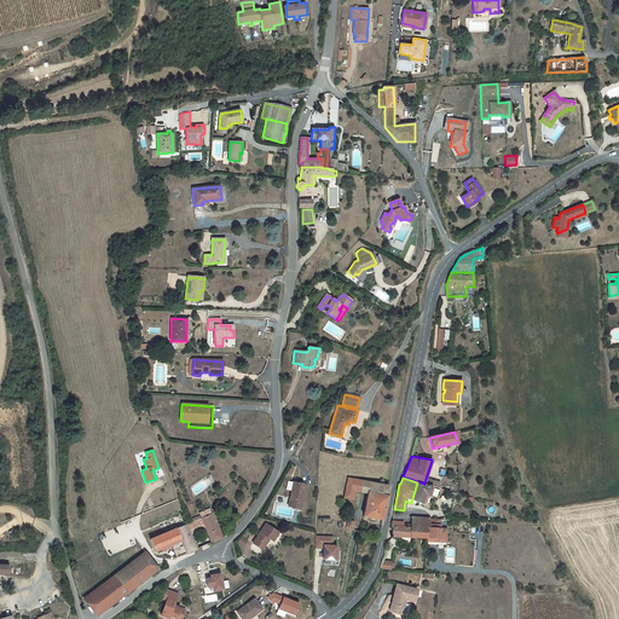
[(348,479),(345,498),(353,499),(354,491),(360,492),(363,481),(348,479)]
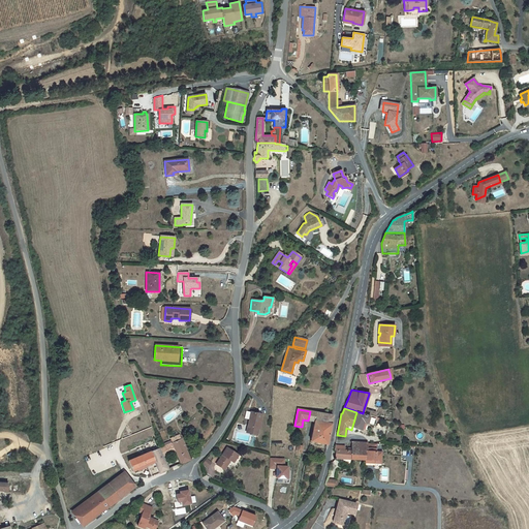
[(251,412),(246,433),(256,435),(260,421),(261,414),(251,412)]
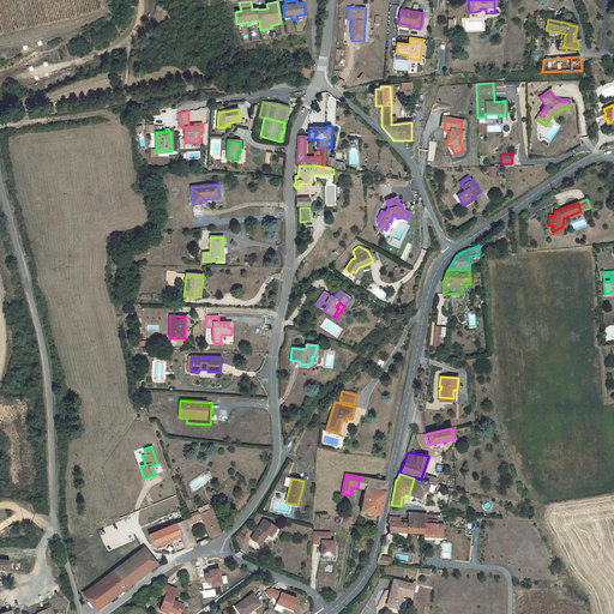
[(386,482),(367,479),(365,489),(360,512),(379,516),(386,482)]
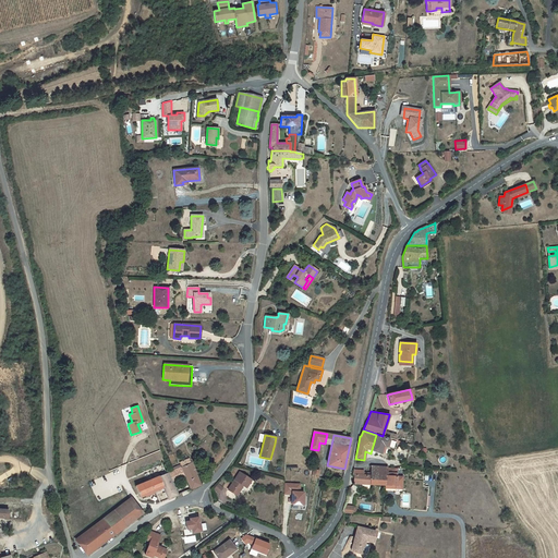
[(398,440),(396,440),(391,439),(390,439),(383,437),(376,435),(371,453),(373,455),(374,451),(380,453),(383,446),(393,448),(395,444),(399,445),(400,441),(398,440)]
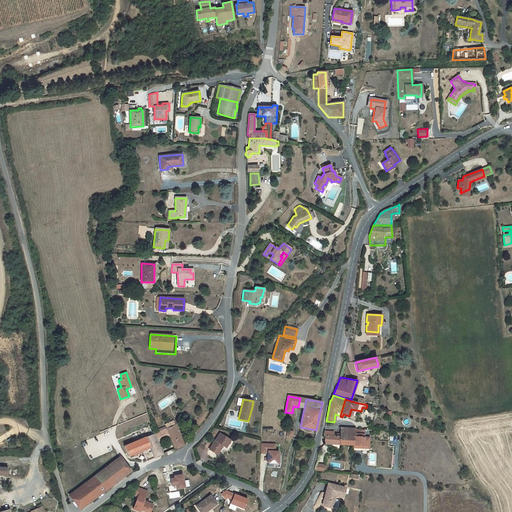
[(166,429),(169,436),(174,449),(184,445),(183,443),(173,421),(164,425),(166,429)]
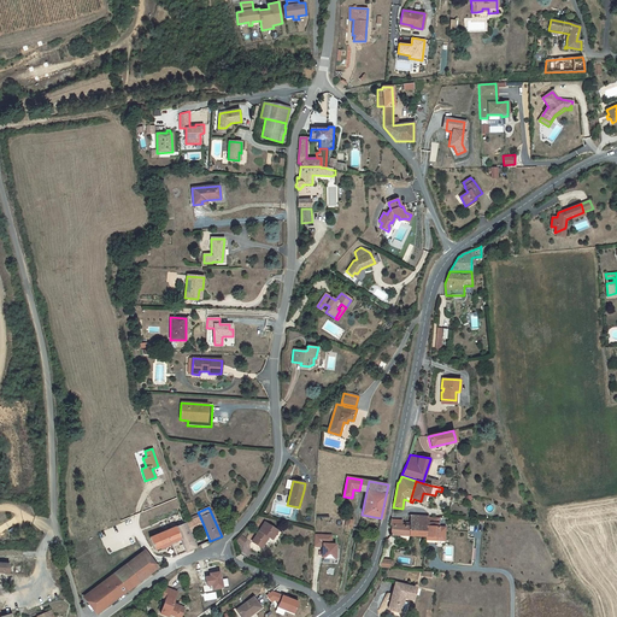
[(425,527),(428,527),(428,517),(410,516),(410,523),(410,526),(425,527)]
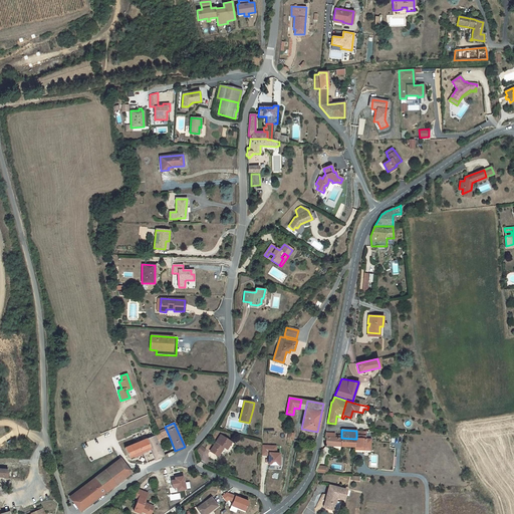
[(158,443),(170,438),(167,431),(155,436),(158,443)]
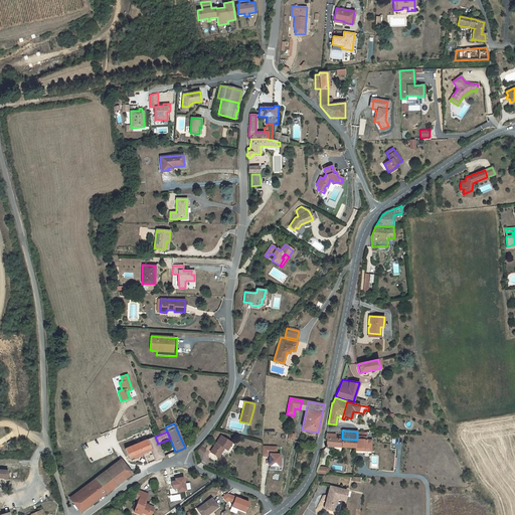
[(357,440),(355,440),(355,448),(365,448),(365,451),(371,451),(371,440),(366,440),(366,433),(357,432),(357,440)]
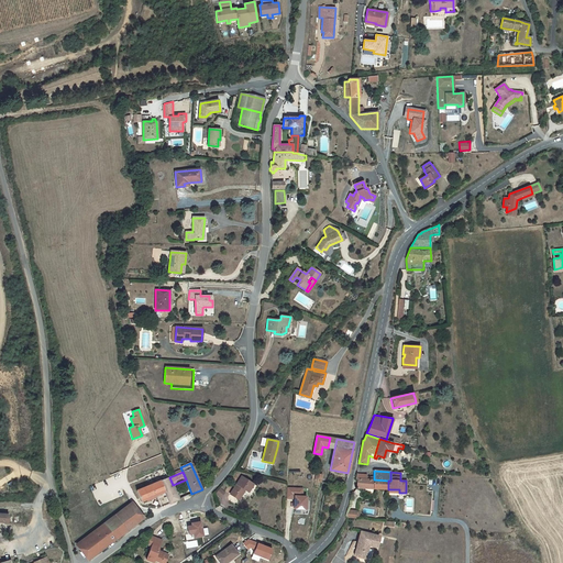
[(173,485),(169,477),(161,481),(165,492),(170,504),(179,499),(173,485)]
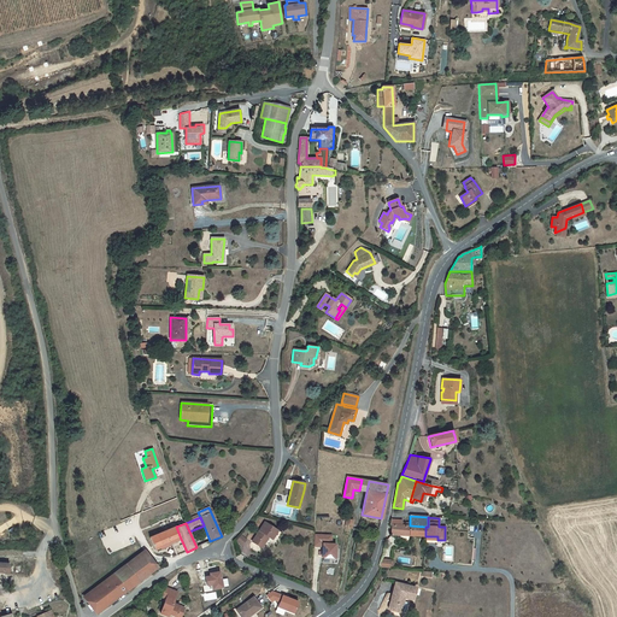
[(277,530),(265,523),(252,542),(262,547),(268,536),(272,539),(277,530)]
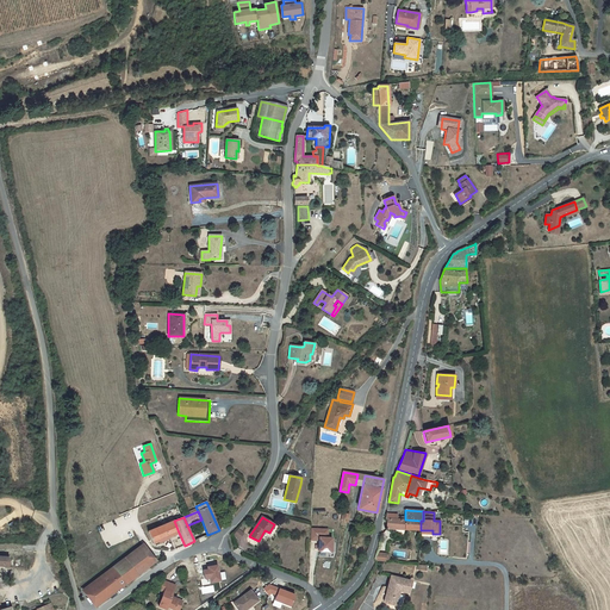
[(386,528),(421,530),(421,521),(405,520),(387,518),(386,528)]
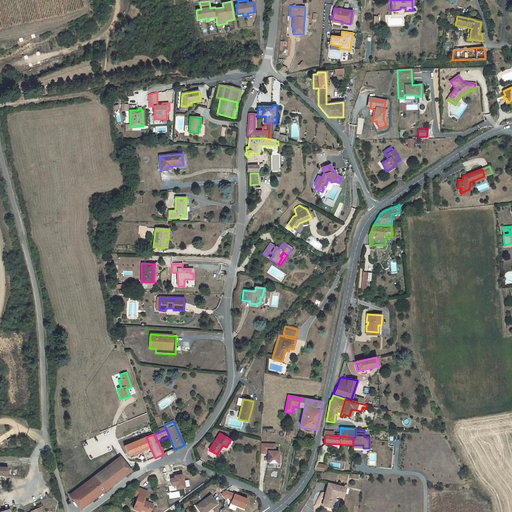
[(138,441),(124,446),(128,456),(142,451),(150,447),(146,437),(138,441)]
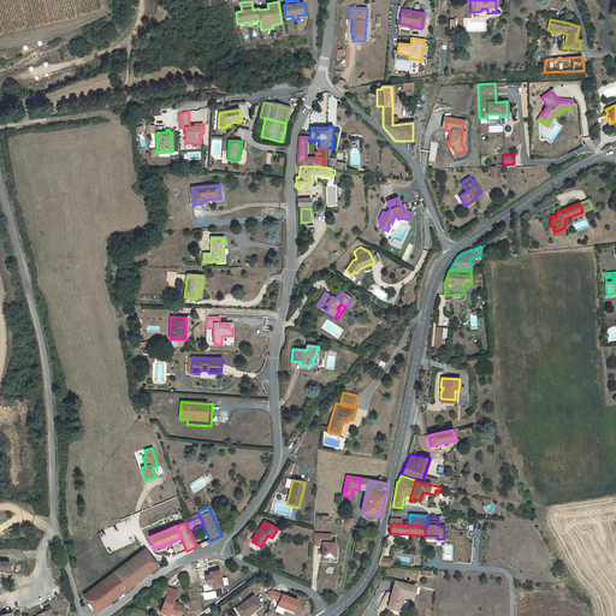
[(313,546),(320,546),(321,542),(331,542),(332,533),(314,533),(313,546)]
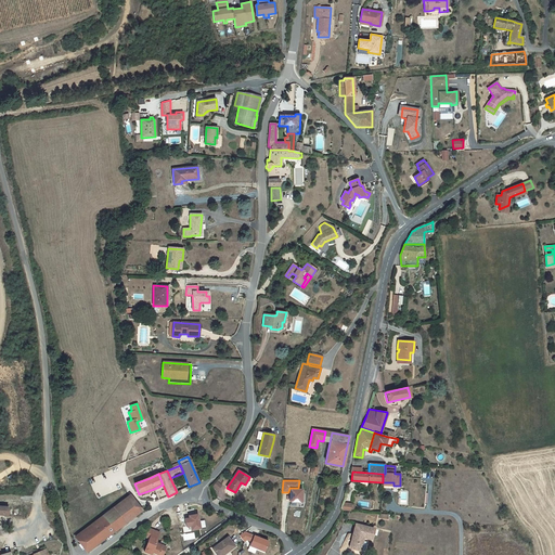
[(301,502),(302,488),(298,488),(289,488),(288,492),(288,502),(301,502)]
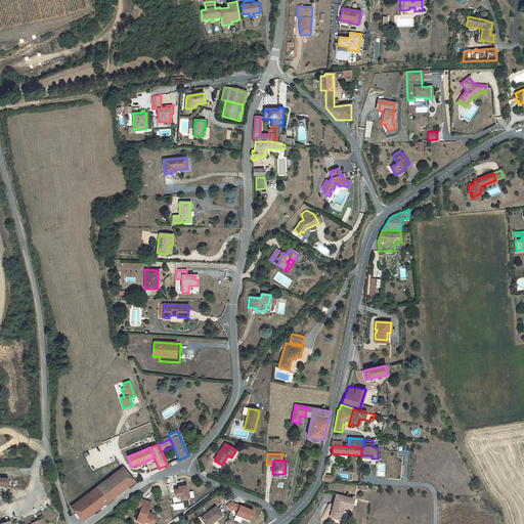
[(122,470),(96,489),(106,503),(132,483),(122,470)]
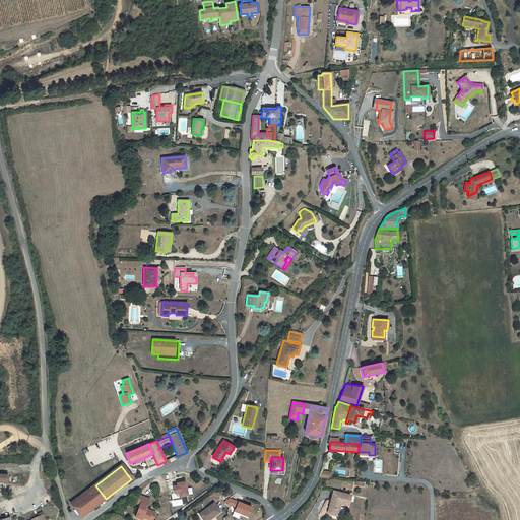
[(11,474),(0,473),(0,481),(10,482),(11,474)]
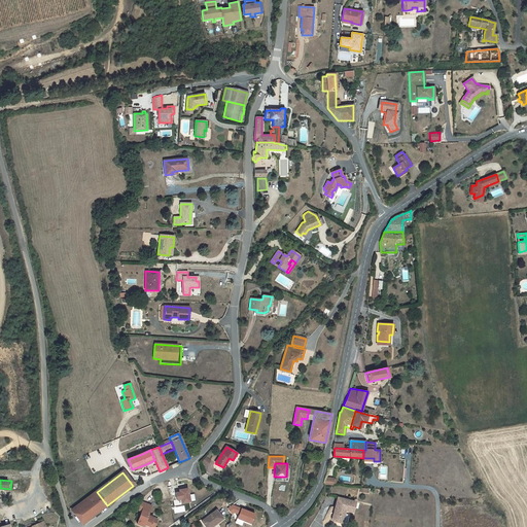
[(176,490),(178,499),(182,499),(183,503),(192,501),(189,487),(176,490)]
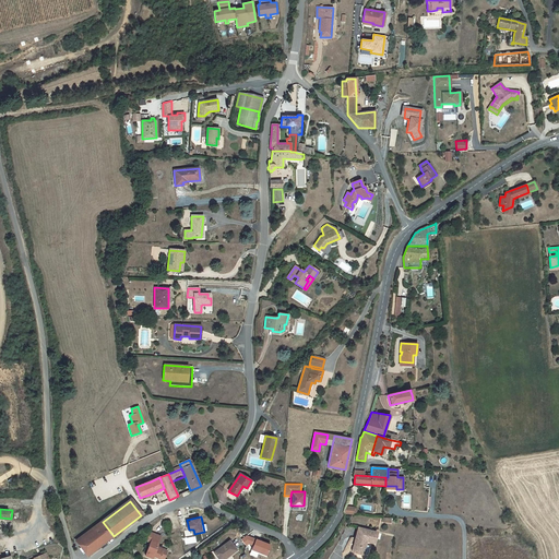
[(114,536),(103,522),(78,542),(88,556),(114,536)]
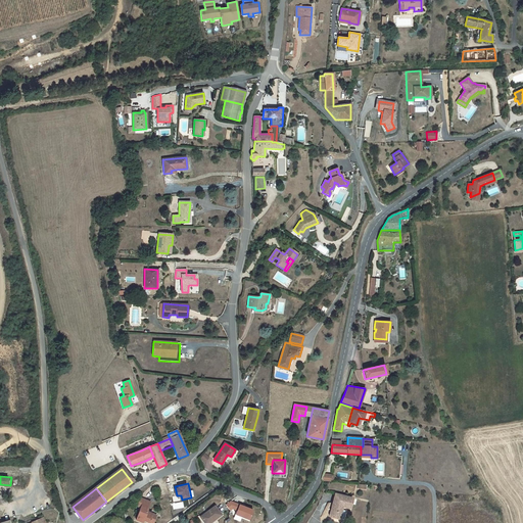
[(335,493),(330,516),(339,519),(342,508),(349,509),(352,498),(335,493)]
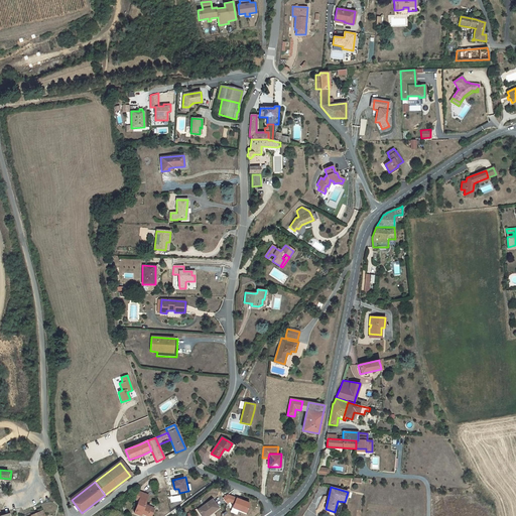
[(147,515),(150,507),(144,505),(148,496),(138,492),(135,499),(138,501),(134,513),(140,515),(141,513),(147,515)]
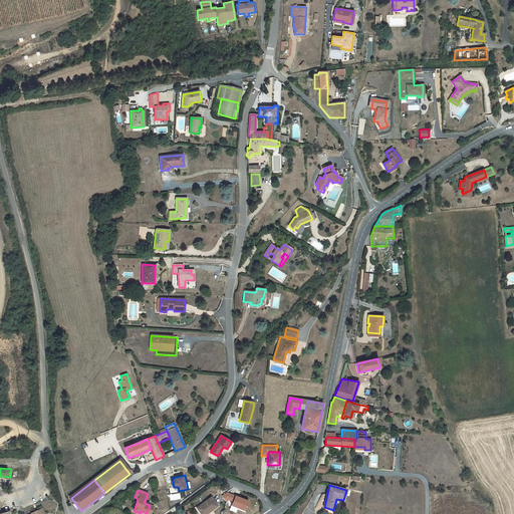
[(205,513),(217,506),(211,498),(197,508),(200,513),(205,513)]
